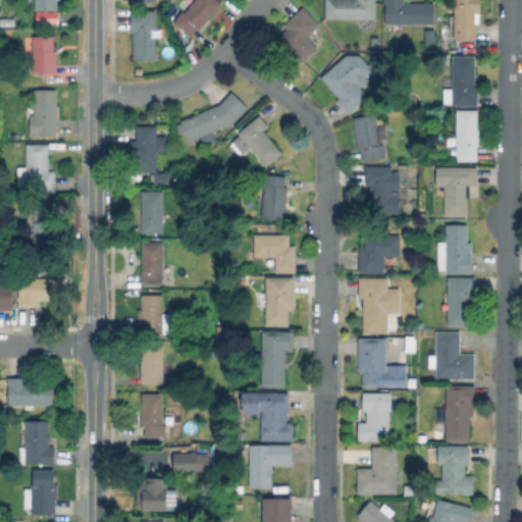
[(57,0),(57,10),(37,10),(37,0),(57,0)]
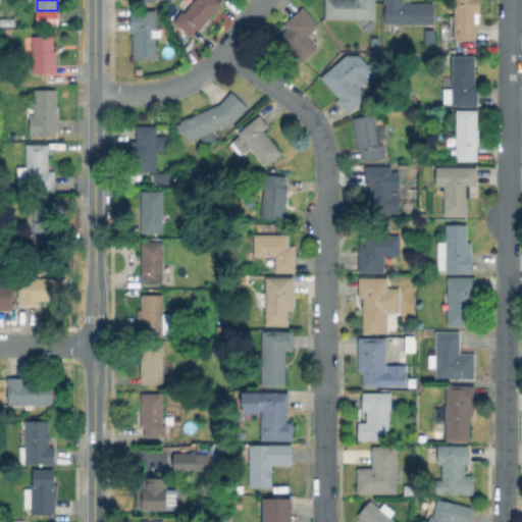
[(217,0),(220,2),(200,30),(198,29),(192,36),(173,21),(181,10),(185,12),(194,0),(217,0)]
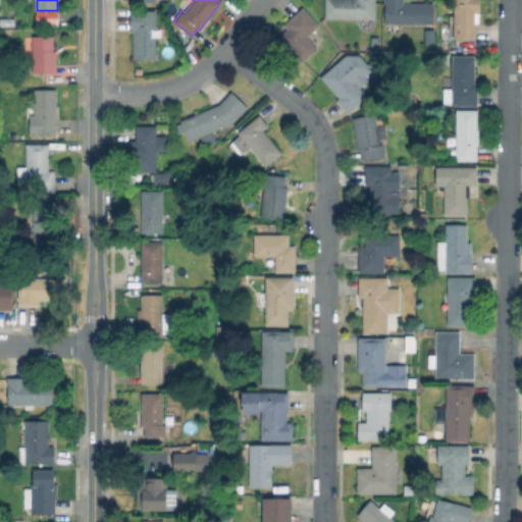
[(375,0),(375,19),(325,18),(325,0),(375,0)]
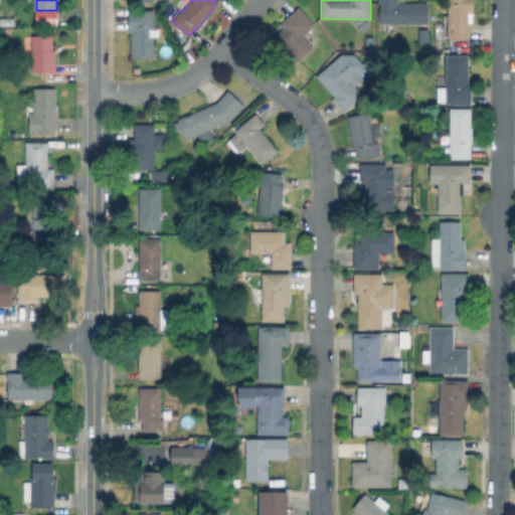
[(427,2),(427,24),(395,24),(395,31),(383,32),(383,24),(380,24),(379,0),(400,0),(400,3),(427,2)]
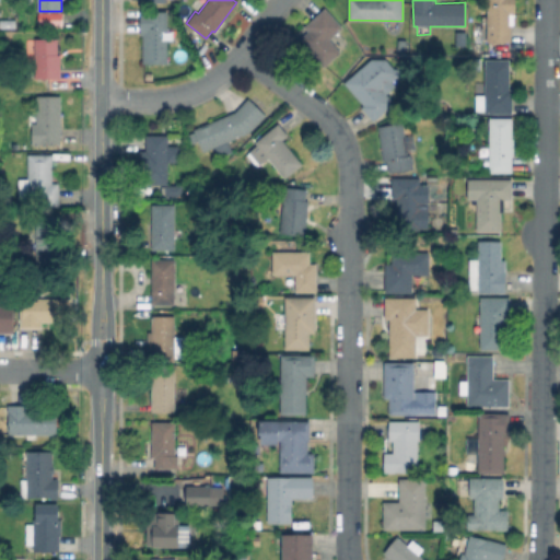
[(515,0),(515,16),(514,16),(514,24),(512,24),(512,41),(488,41),(488,23),(479,23),(480,8),(487,8),(487,0),(515,0)]
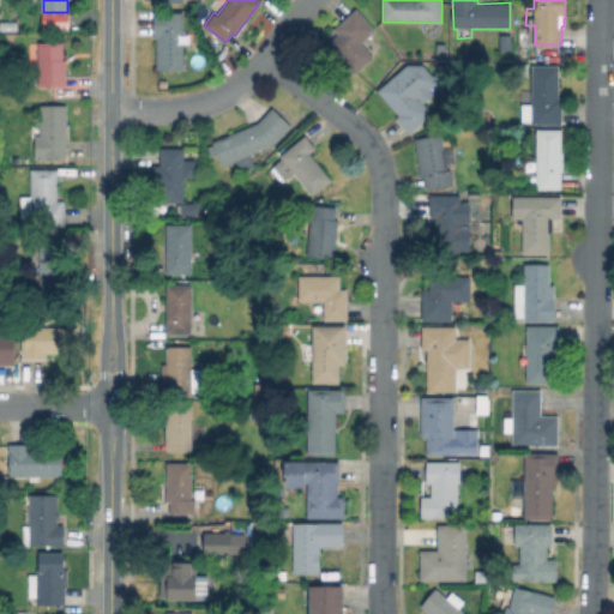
[(374,55),(356,72),(329,42),(338,34),(333,29),(356,8),(375,30),(362,42),(374,55)]
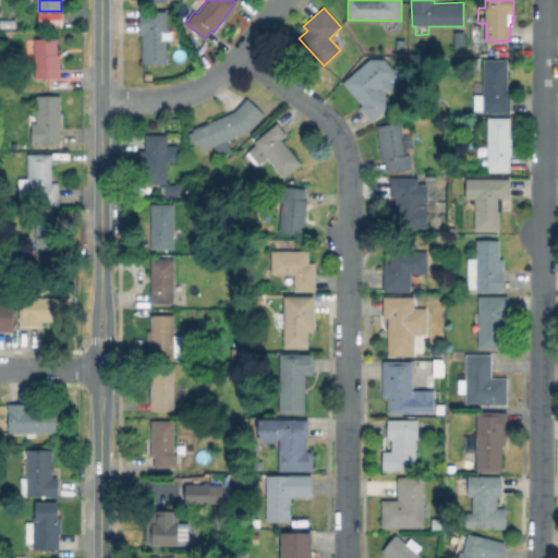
[(167,11),(168,62),(144,62),(143,34),(141,34),(140,11),(167,11)]
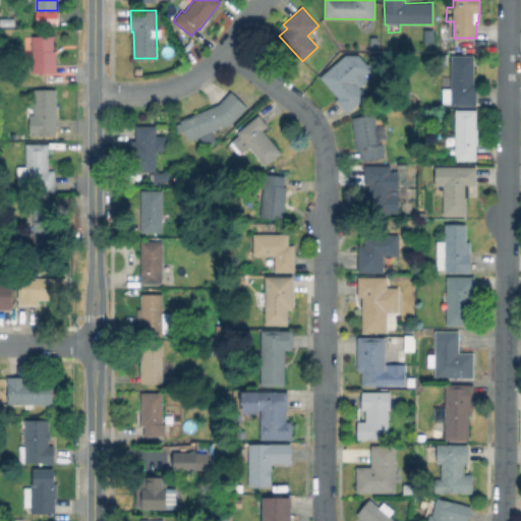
[(15,15),(15,24),(1,24),(1,15),(15,15)]
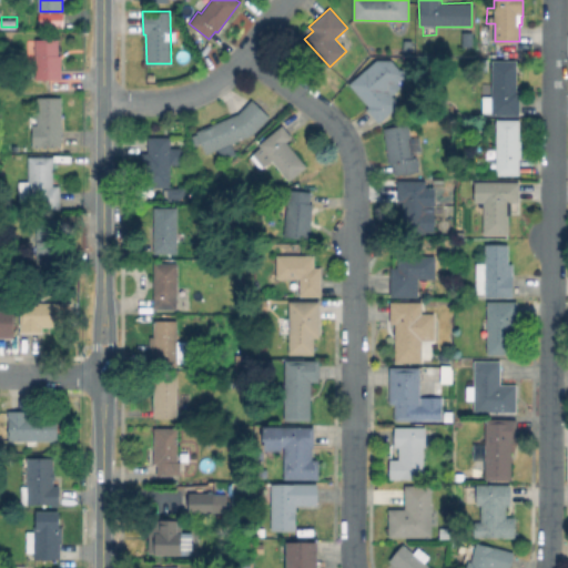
[(59,39),(59,54),(61,54),(62,79),(37,79),(36,39),(59,39)]
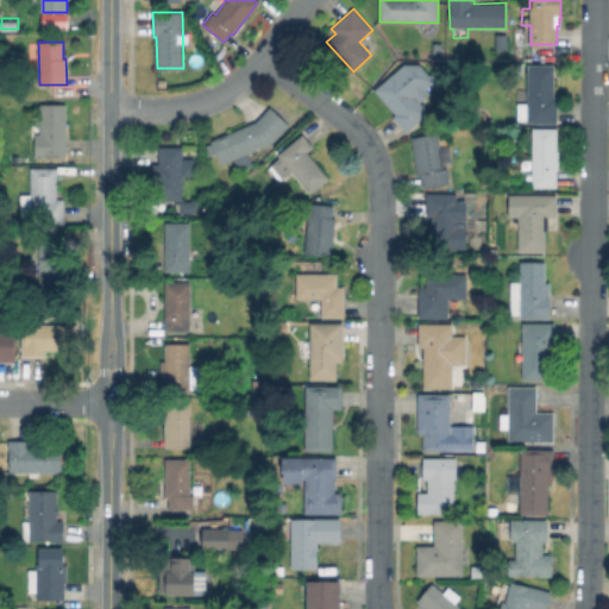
[(443,43),(441,54),(433,52),(434,43),(443,43)]
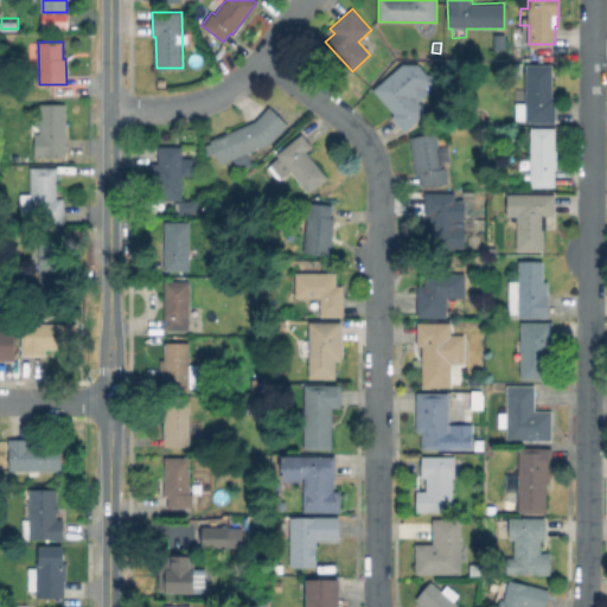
[(427,113),(407,129),(374,90),(406,64),(419,65),(434,83),(420,96),(423,101),(420,104),(427,113)]
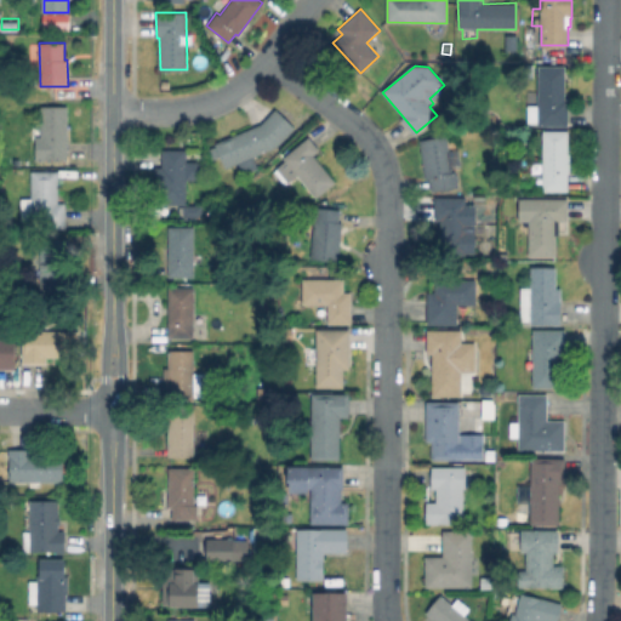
[(569,98),(569,124),(537,124),(537,123),(528,121),(528,104),(539,104),(540,66),(567,66),(565,98),(569,98)]
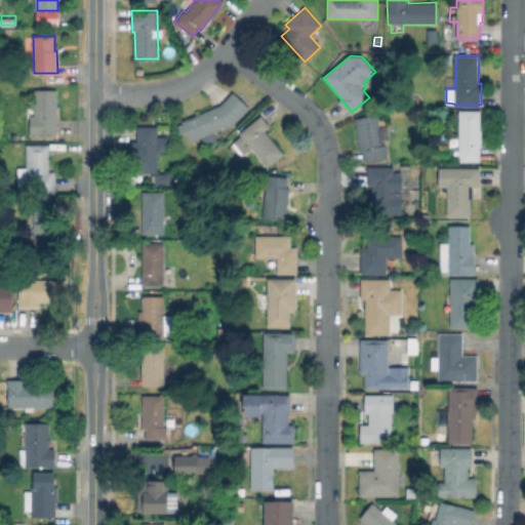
[(57,90),(57,134),(37,134),(37,135),(30,135),(30,115),(35,115),(35,89),(57,90)]
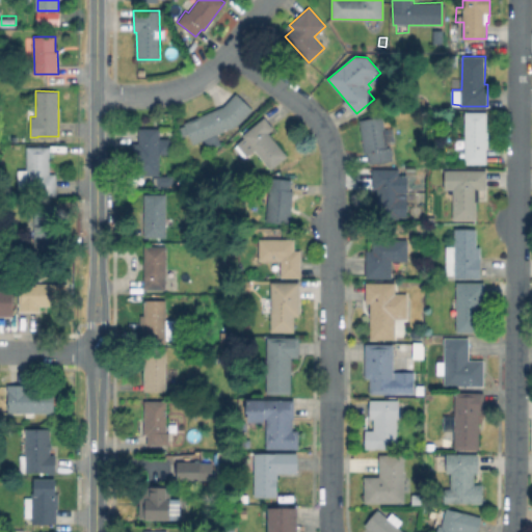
[(241,124),(193,143),(187,128),(181,131),(179,127),(186,124),(185,123),(224,105),(236,94),(254,109),(241,124)]
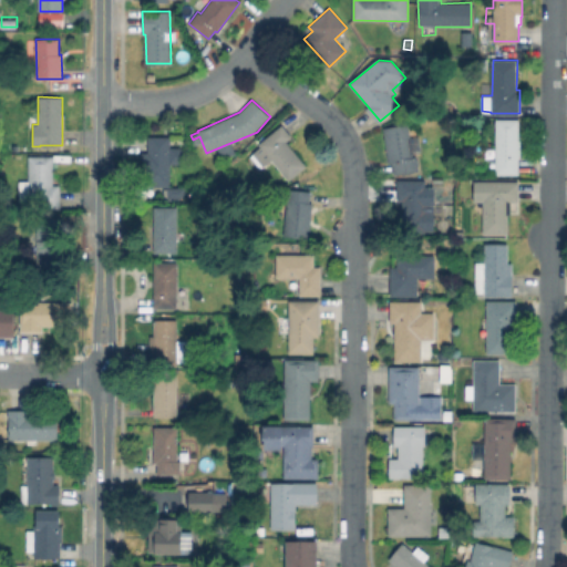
[(522,141),(522,175),(496,175),(496,120),(519,120),(519,141),(522,141)]
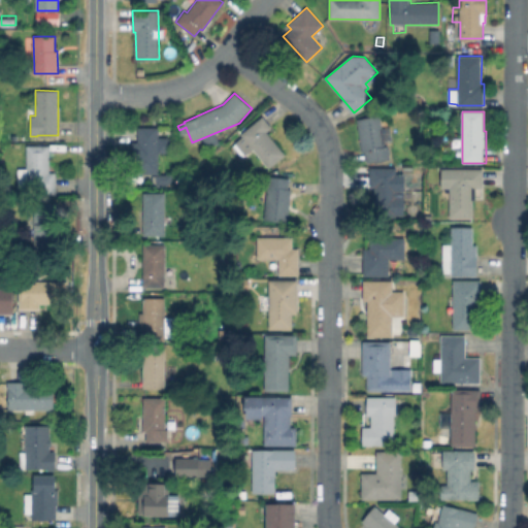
[(381,116),(385,146),(388,145),(390,159),(368,162),(366,152),(362,152),(358,120),(381,116)]
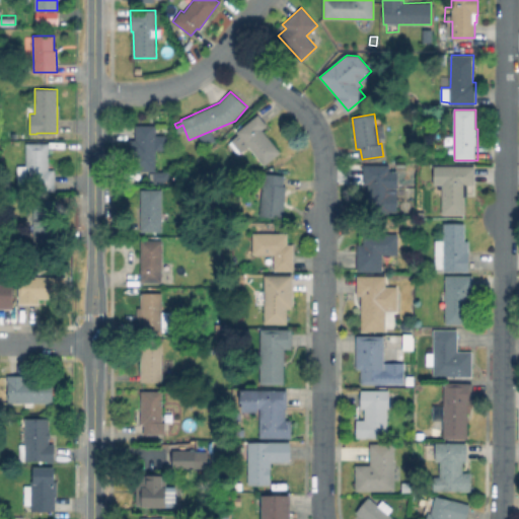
[(262,130),(280,152),(265,165),(248,146),(238,154),(229,142),(238,135),(236,133),(260,115),(268,125),(262,130)]
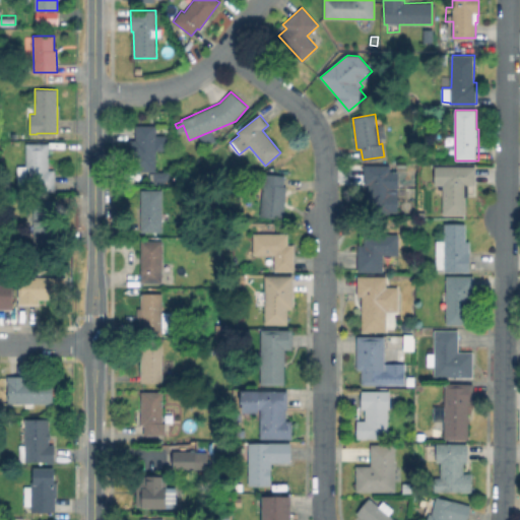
[(156,125),(156,171),(130,171),(130,139),(136,139),(136,125),(156,125)]
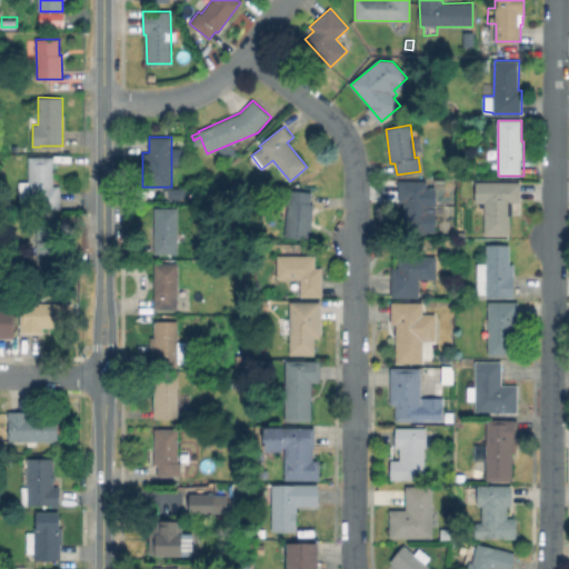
[(53,157),(53,186),(61,186),(61,208),(29,208),(29,200),(20,200),(20,181),(29,181),(29,157),(53,157)]
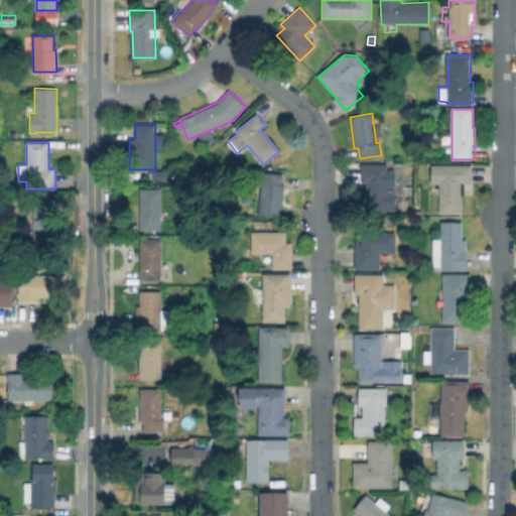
[(387,164),(387,212),(366,212),(366,182),(362,182),(362,164),(387,164)]
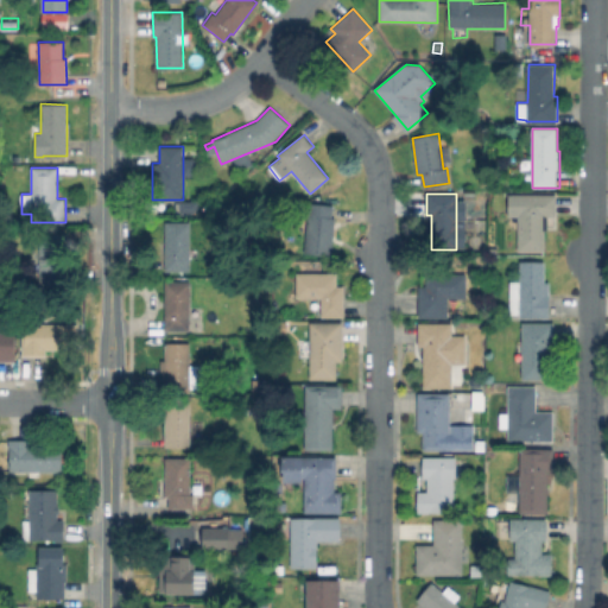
[(556,195),(555,217),(546,217),(546,229),(545,229),(545,251),(518,251),(518,195),(556,195)]
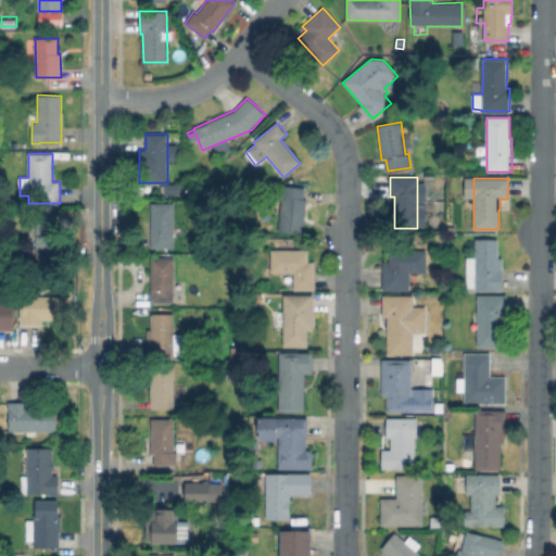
[(182,193),(165,194),(164,185),(181,184),(182,193)]
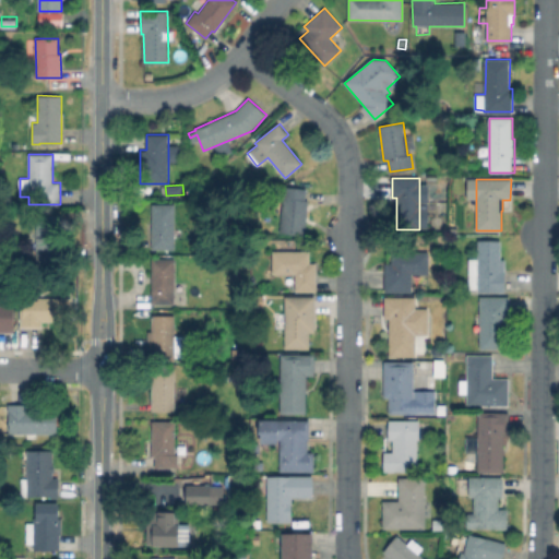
[(308,200),(305,235),(280,232),(285,187),(307,189),(306,200),(308,200)]
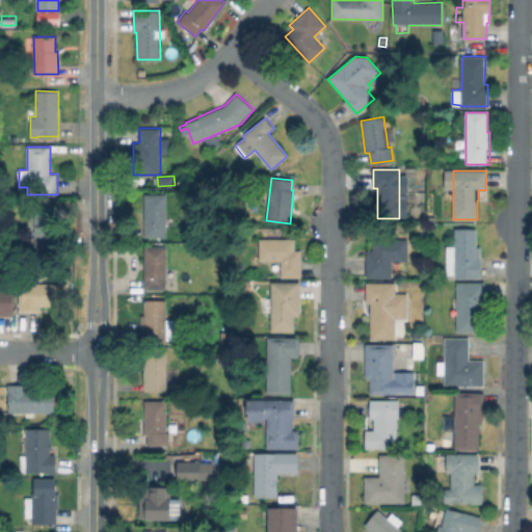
[(165,194),(166,237),(145,237),(144,194),(165,194)]
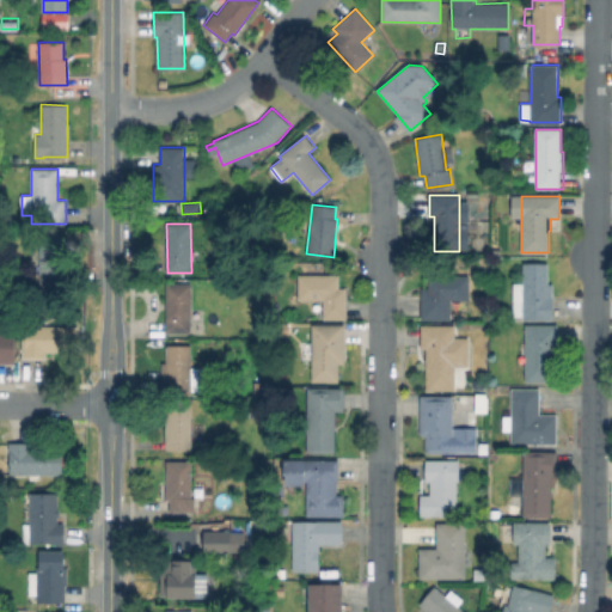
[(68,237),(68,286),(40,286),(41,237),(68,237)]
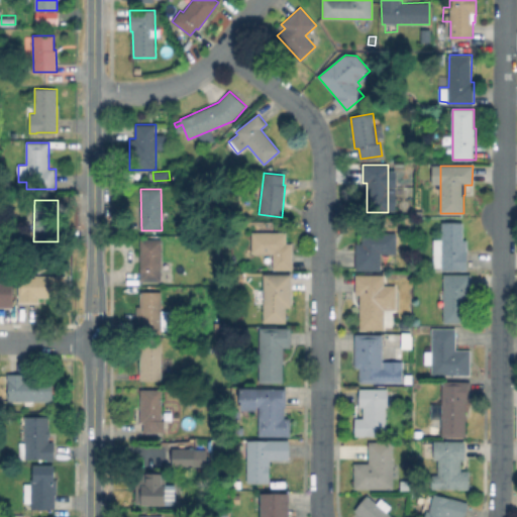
[(463,222),(463,239),(467,239),(468,269),(442,270),(442,268),(433,268),(433,238),(442,238),(442,222),(463,222)]
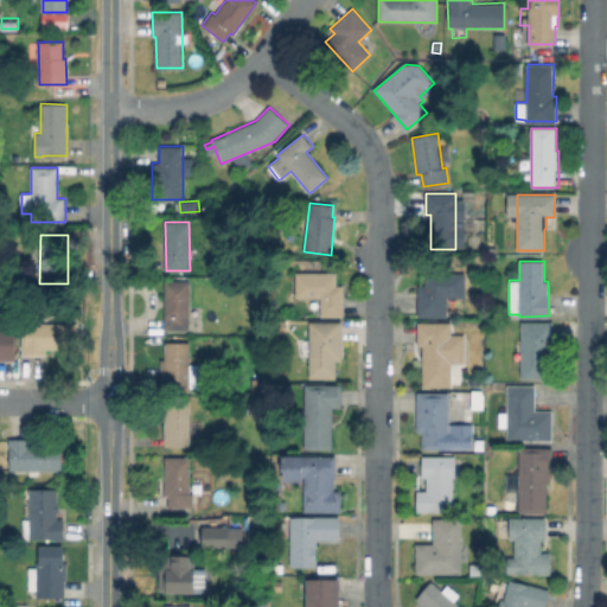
[(344,286),(343,317),(321,317),(320,296),(296,296),(296,273),(336,273),(336,286),(344,286)]
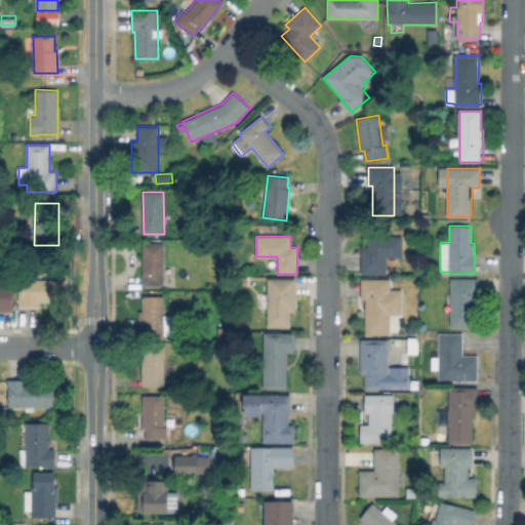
[(402,237),(402,257),(388,257),(388,269),(402,269),(402,276),(384,276),(384,273),(362,273),(362,247),(368,247),(368,237),(402,237)]
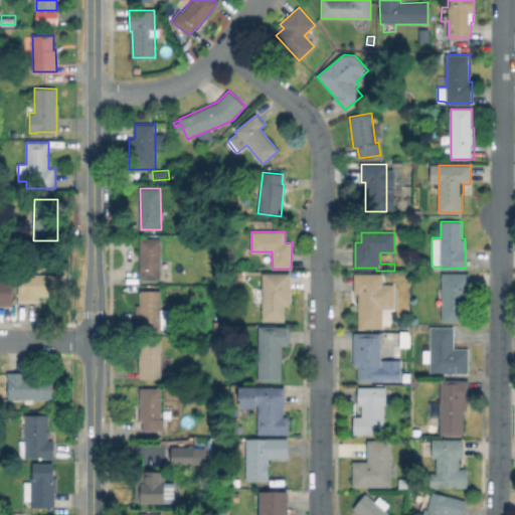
[(161,238),(161,279),(140,279),(141,238),(161,238)]
